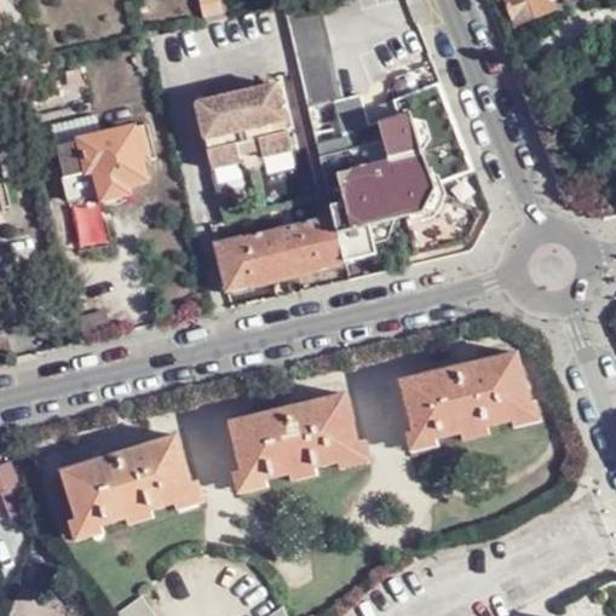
[(282,0),(305,103),(338,97),(316,0),(282,0)]
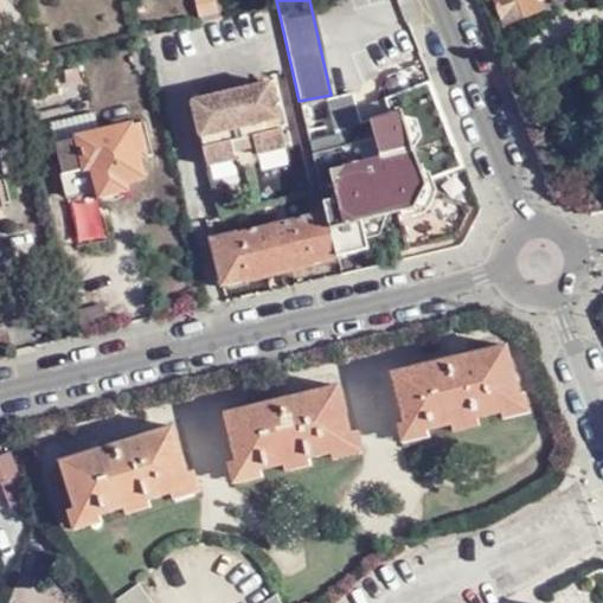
[(493,0),(499,13),(534,0),(493,0)]
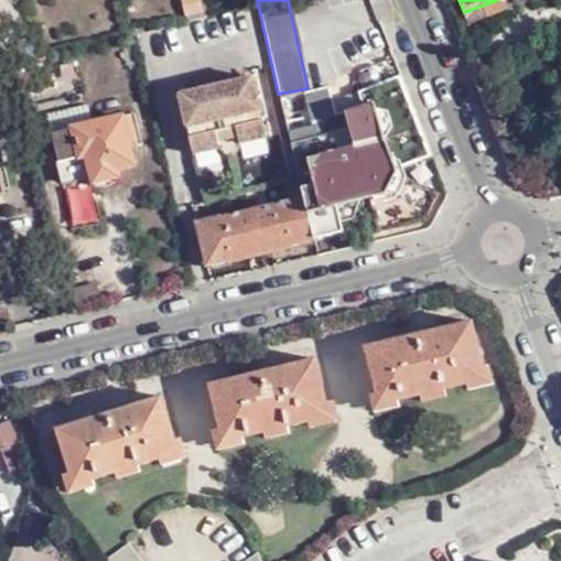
[(395,168),(431,152),(398,71),(357,89),(362,108),(380,105),(395,168)]
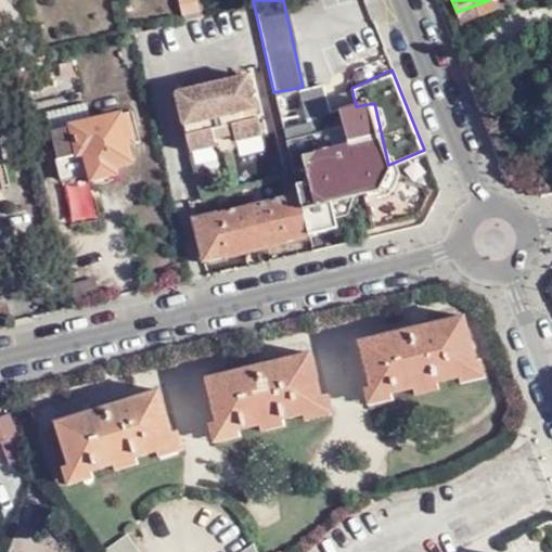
[(245,71),(209,79),(220,123),(256,114),(245,71)]
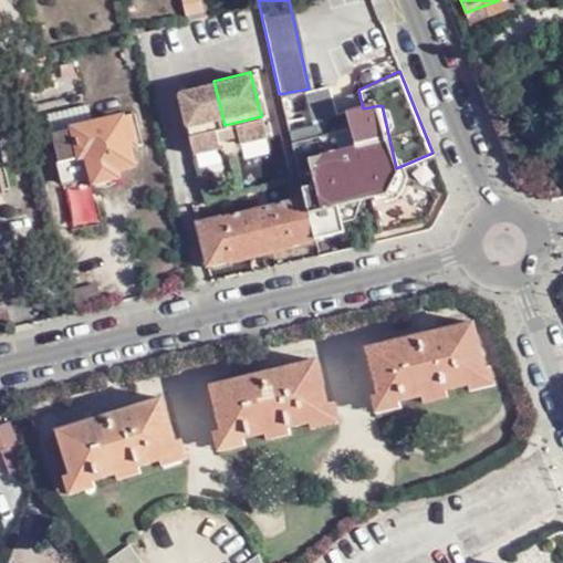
[(214,81),(177,91),(187,134),(225,125),(214,81)]
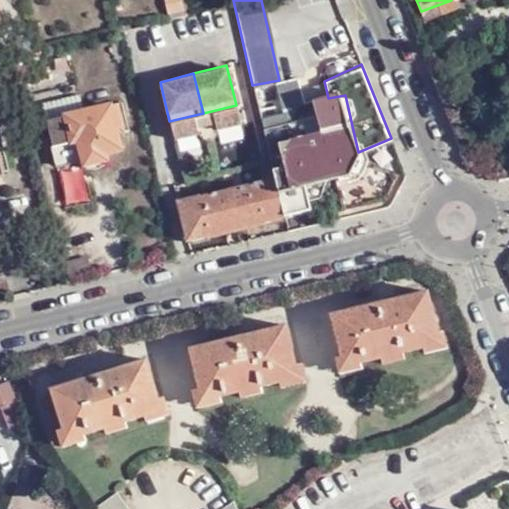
[(252,86),(272,179),(280,214),(308,207),(303,184),(349,173),(358,152),(345,95),(328,98),(300,103),(295,77),(279,80),(252,85),(252,86)]
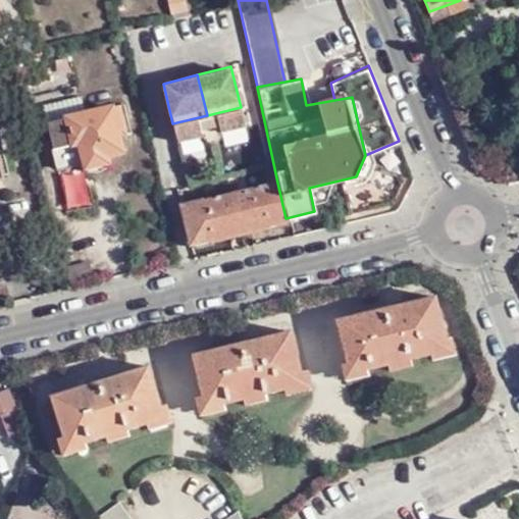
[(134,147),(122,103),(86,113),(81,95),(42,104),(56,165),(80,159),(84,166),(91,169),(96,170),(102,167),(104,160),(103,155),(134,147)]
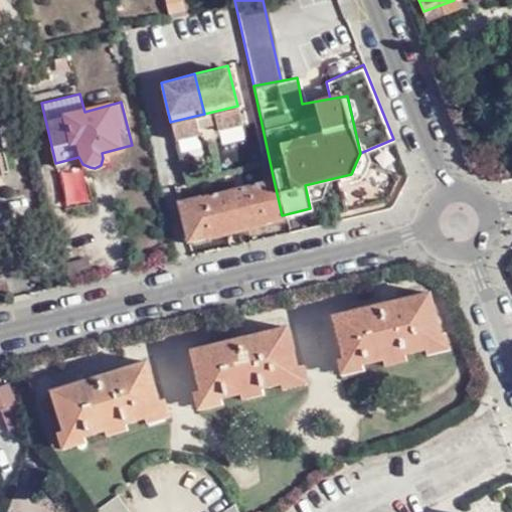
[(237,106),(204,114),(207,128),(240,121),(237,106)]
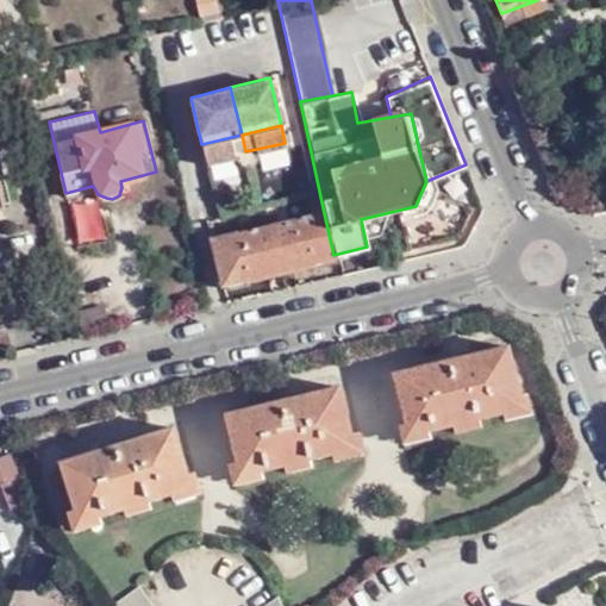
[(242,135),(201,144),(206,162),(245,151),(242,135)]
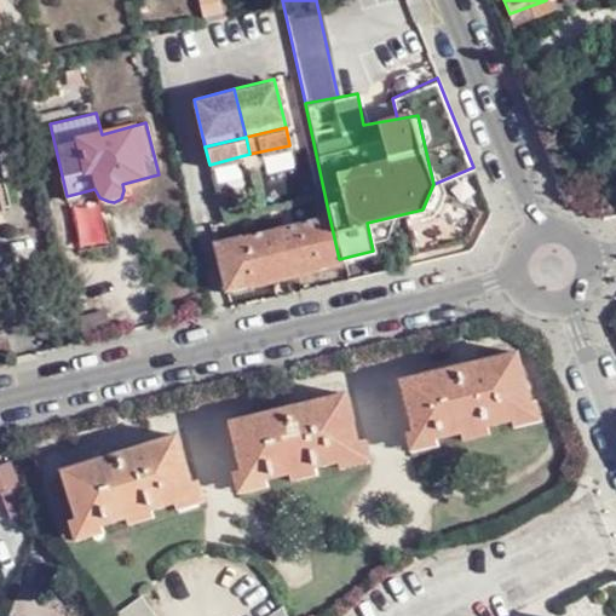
[(339,259),(329,217),(212,245),(220,278),(223,283),(226,285),(231,286),(339,259)]
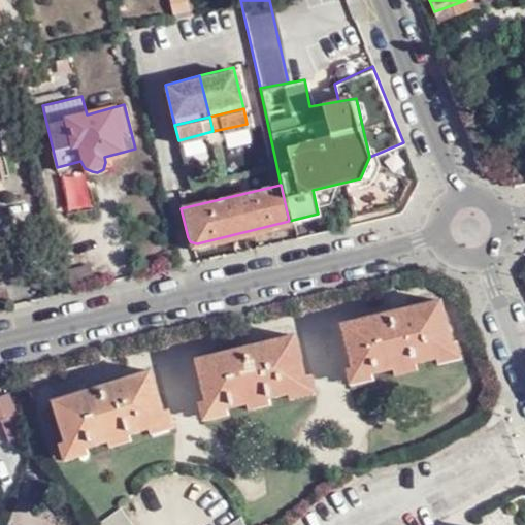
[(453,353),(440,299),(339,322),(352,376),(453,353)]
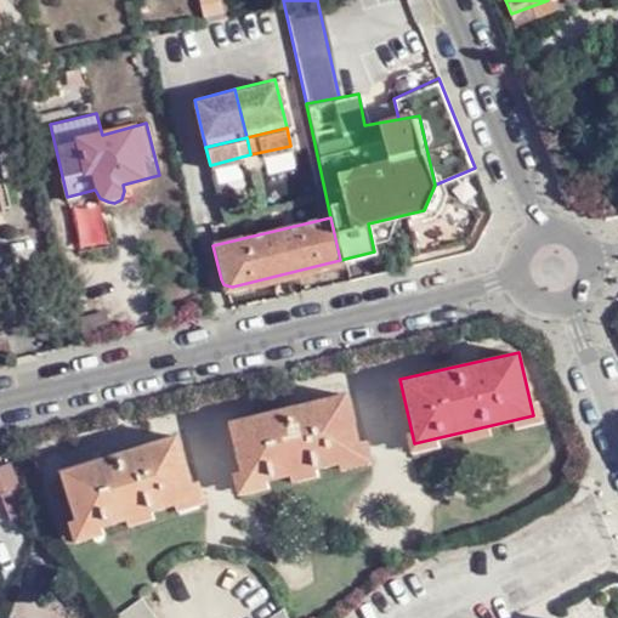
[(361,455),(345,392),(228,421),(243,483),(361,455)]
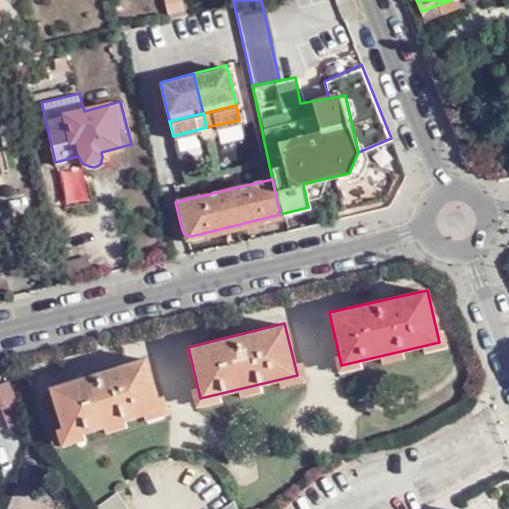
[(159,409),(143,357),(48,388),(64,438),(159,409)]
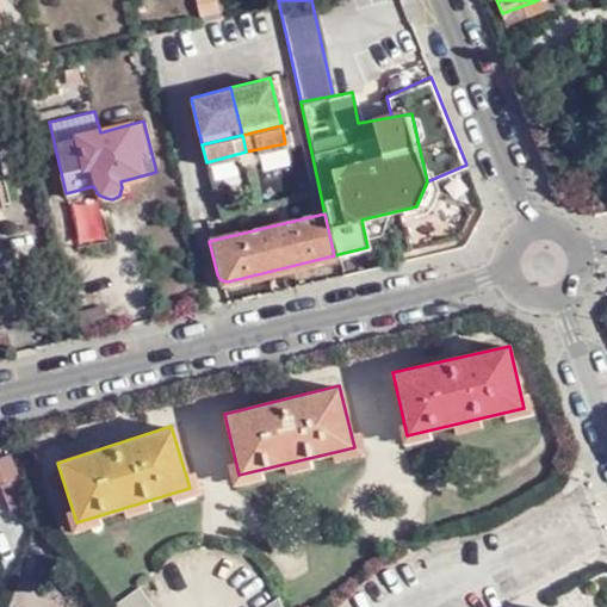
[(28,497),(6,452),(0,456),(0,478),(0,489),(8,507),(28,497)]
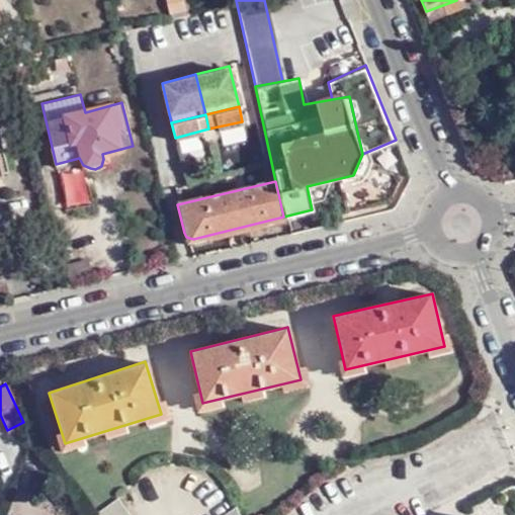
[(129,514),(116,499),(93,514),(129,514)]
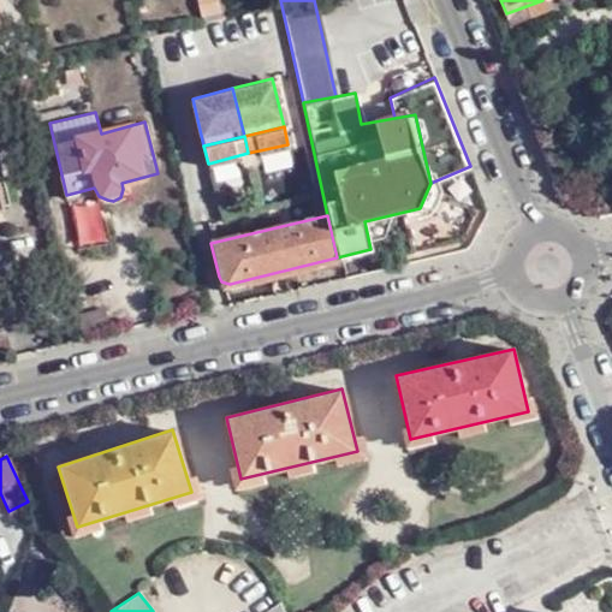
[(281,611),(279,601),(263,611),(281,611)]
